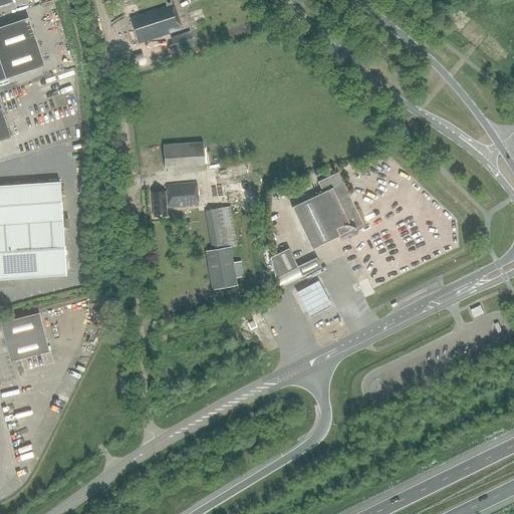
[(172,0),(164,0),(167,6),(130,18),(138,44),(182,30),(174,5),(173,5),(172,0)]
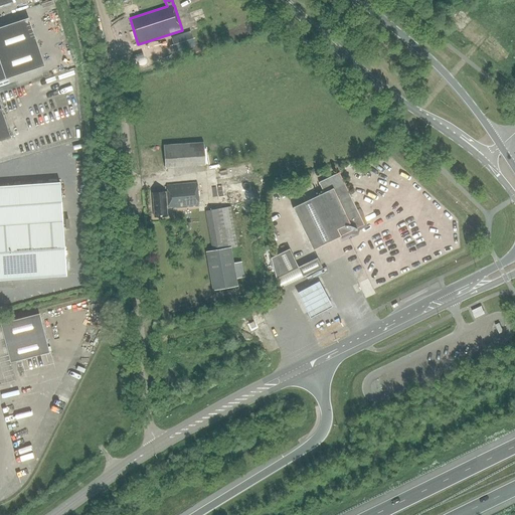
[(0,80),(44,66),(28,19),(0,28),(0,80)]
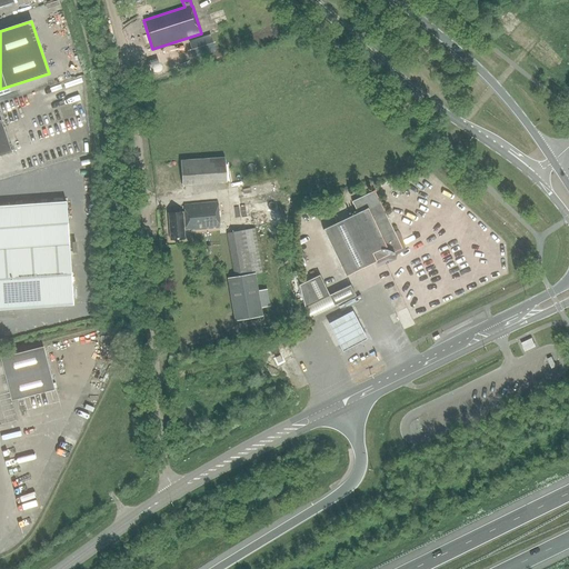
[(209,35),(189,41),(195,57),(215,50),(209,35)]
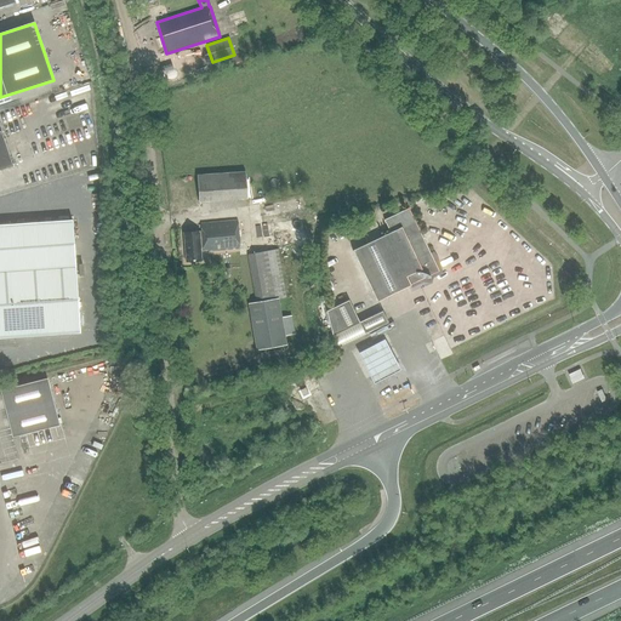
[(0,170),(13,166),(1,131),(0,131),(0,170)]
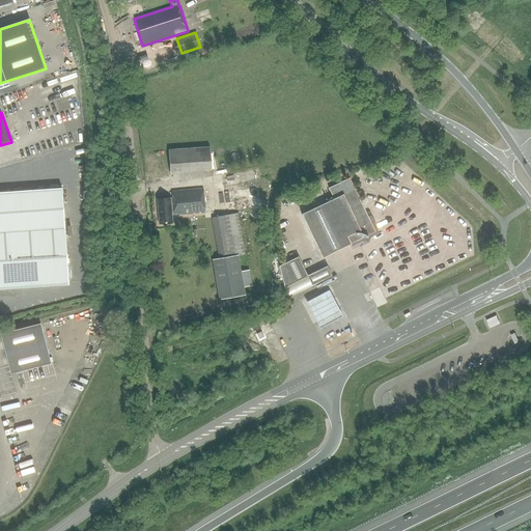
[(210,147),(168,149),(170,172),(211,170),(210,147)]
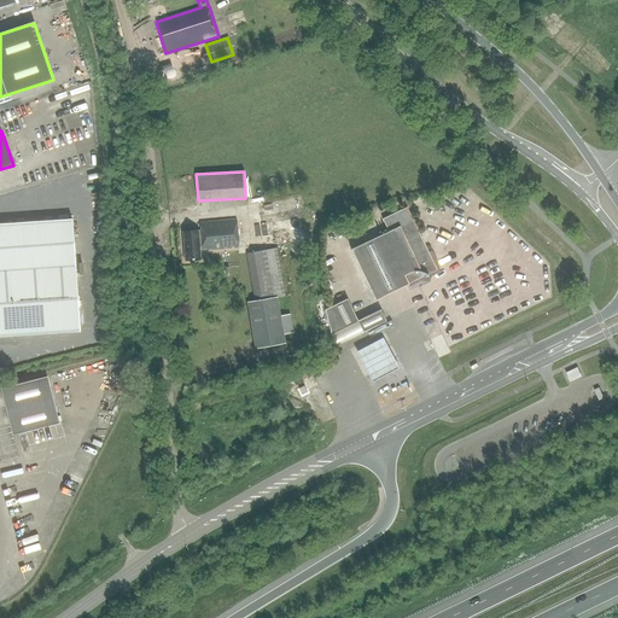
[(374,299),(436,269),(433,263),(406,207),(382,219),(388,231),(350,249),(374,299)]
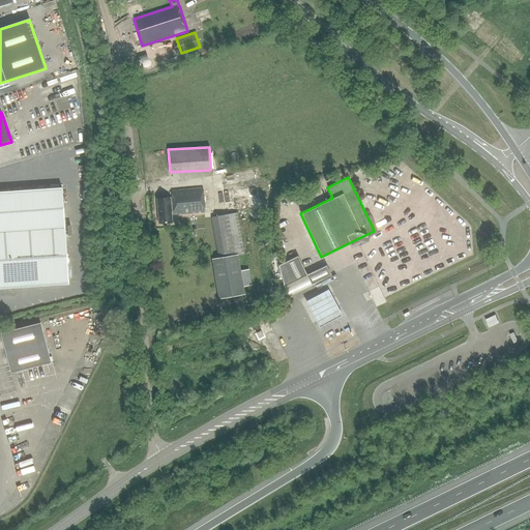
[(62,187),(38,189),(40,230),(65,229),(62,187)]
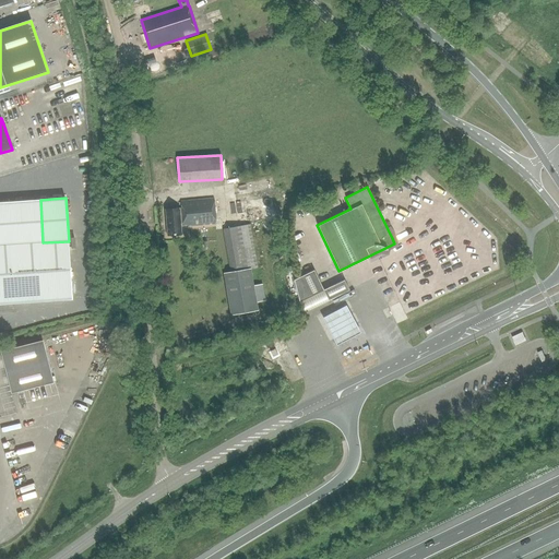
[(167,235),(181,234),(181,235),(182,235),(181,226),(187,226),(188,227),(215,225),(213,199),(181,202),(181,209),(165,210),(167,235)]
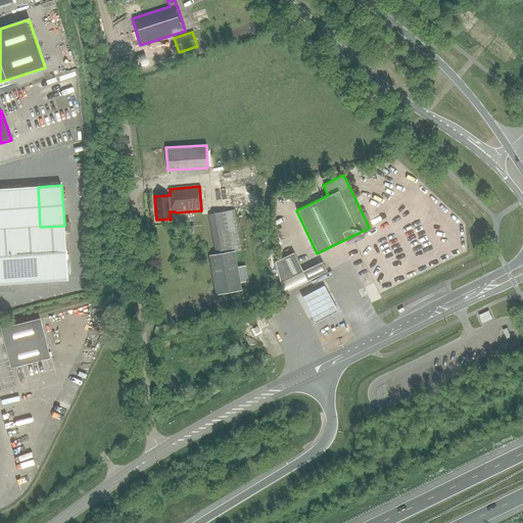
[(0,229),(40,227),(38,187),(0,189),(0,229)]
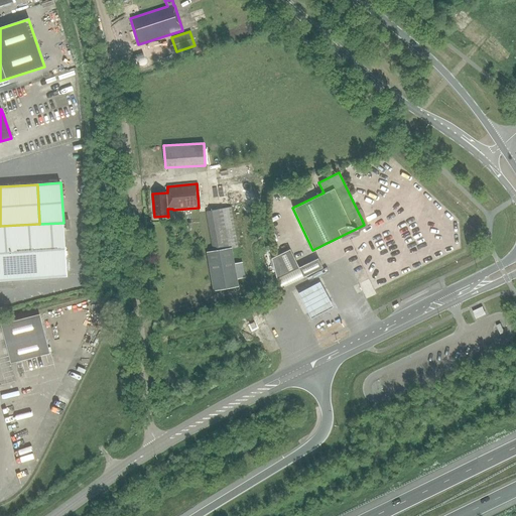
[(231,249),(238,248),(231,208),(206,212),(213,252),(231,249)]
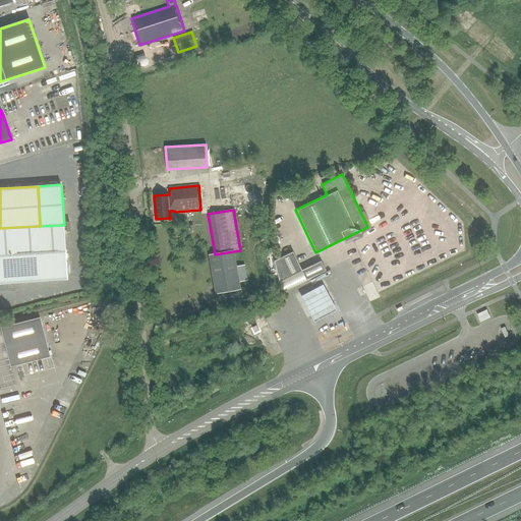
[(40,226),(0,228),(0,290),(14,289),(13,283),(68,279),(64,225),(40,226)]
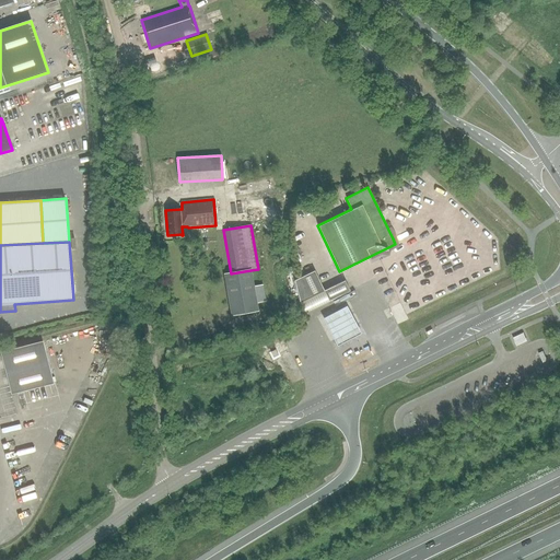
[(345,280),(324,290),(314,270),(293,280),(303,313),(349,290),(345,280)]
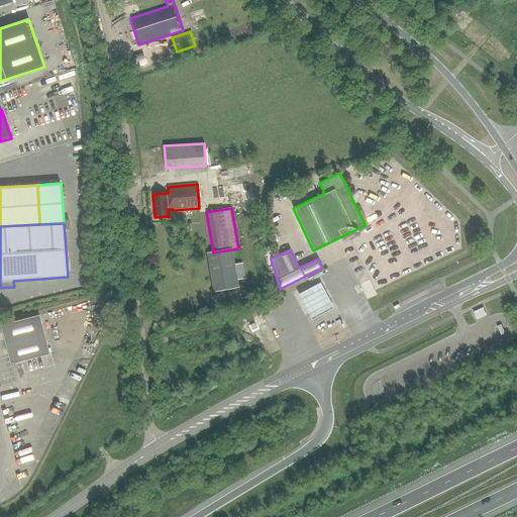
[(320,284),(299,295),(312,319),(333,308),(320,284)]
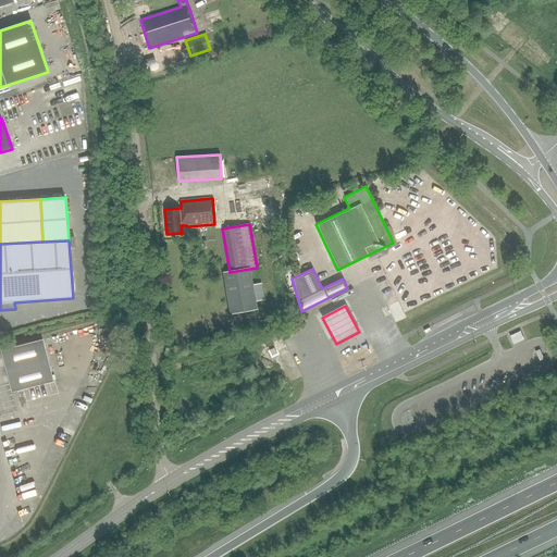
[(520,331),(509,335),(512,342),(522,337),(520,331)]
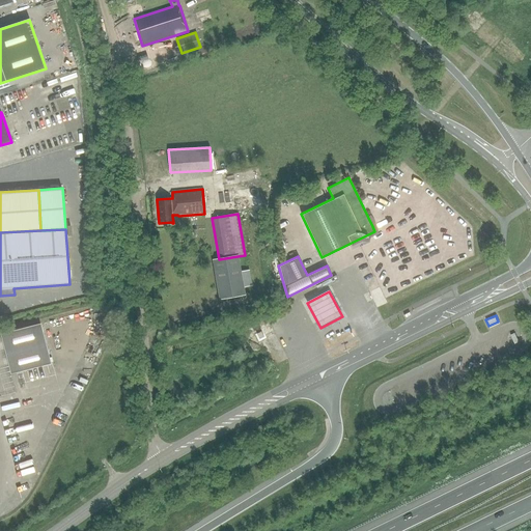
[(11,373),(52,363),(42,323),(1,333),(11,373)]
